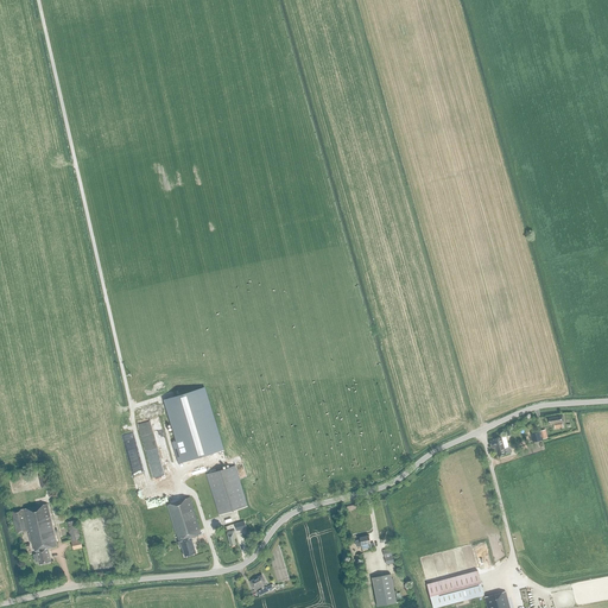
[(225,450),(206,387),(163,400),(176,441),(171,443),(178,464),(225,450)]
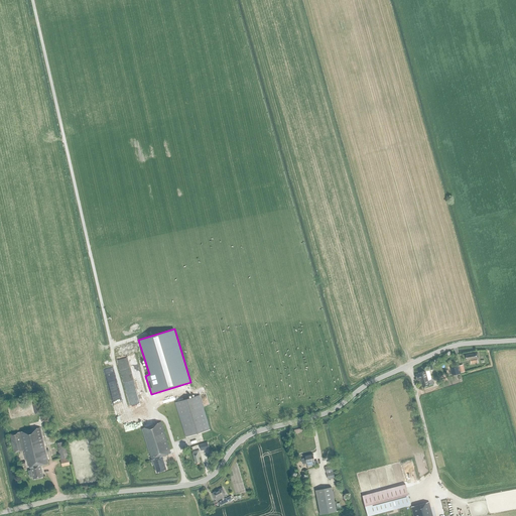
[(478,359),(478,353),(470,354),(470,355),(466,356),(467,360),(470,360),(470,364),(477,363),(477,359),(478,359)]
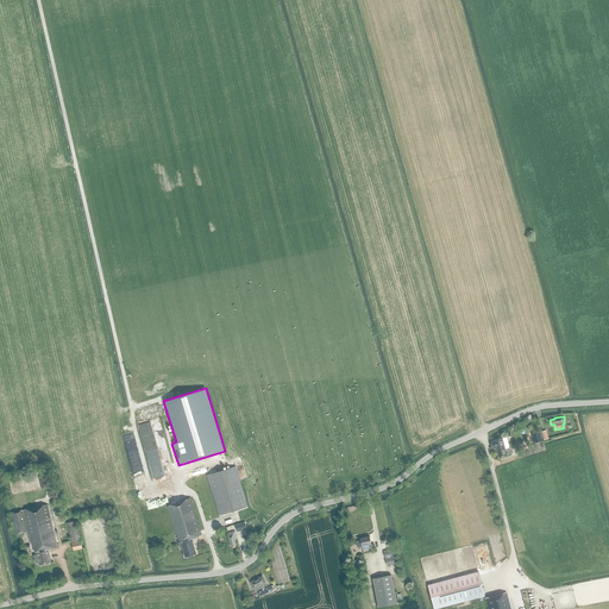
[(542,441),(540,432),(532,433),(534,443),(542,441)]
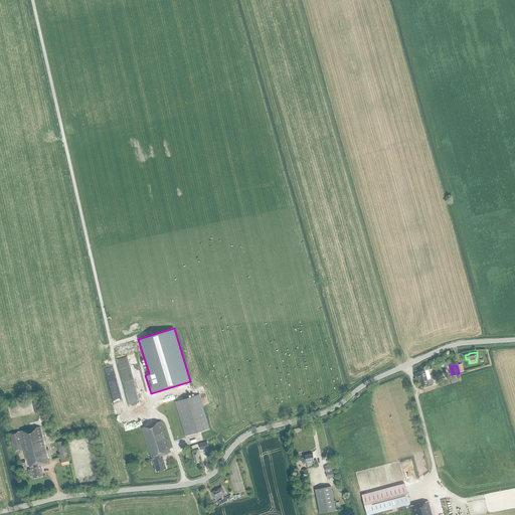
[(426,380),(423,370),(419,371),(420,373),(418,373),(417,373),(416,373),(415,374),(414,374),(415,380),(419,379),(420,386),(433,382),(432,378),(426,380)]
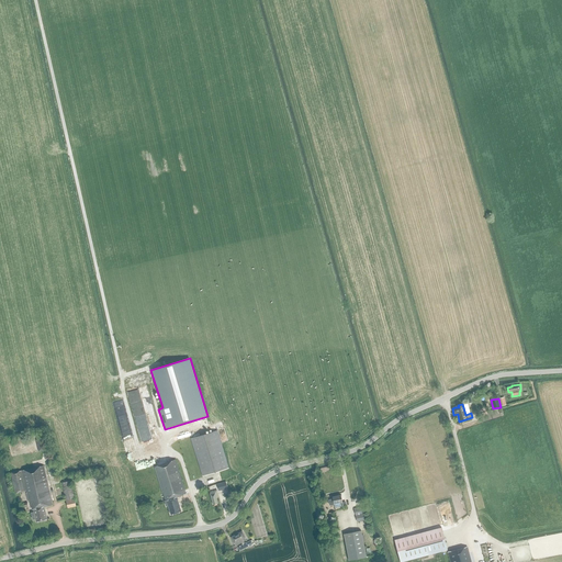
[(229,468),(217,430),(191,438),(202,476),(229,468)]
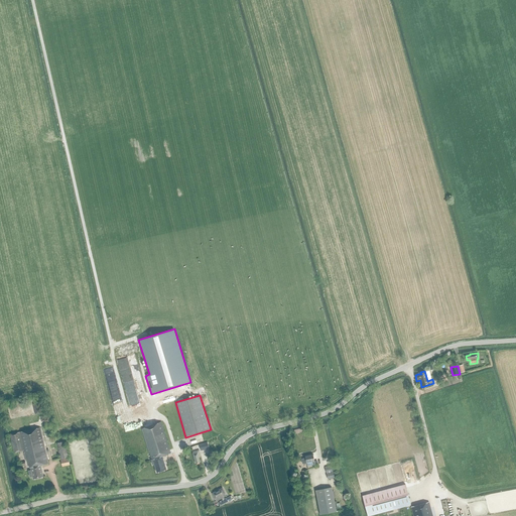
[(43,412),(41,402),(33,404),(35,414),(43,412)]
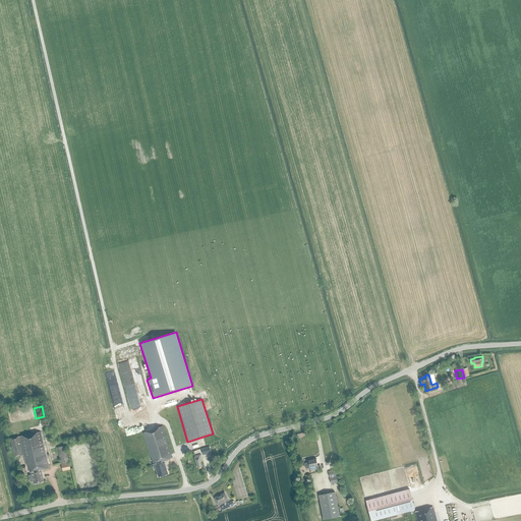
[(162,427),(142,433),(151,458),(153,465),(152,465),(154,470),(156,469),(158,477),(168,474),(163,462),(172,459),(162,427)]
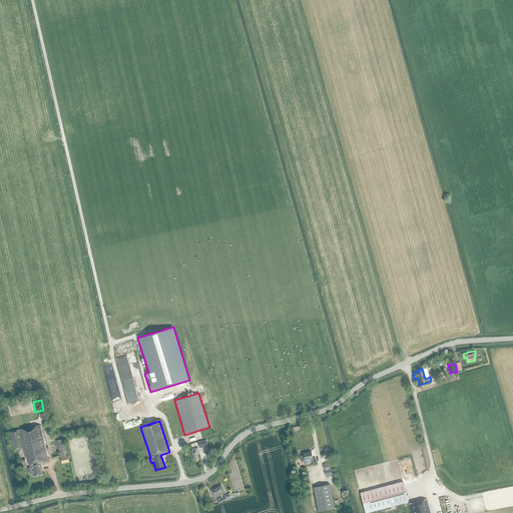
[(28,458),(29,465),(30,465),(31,468),(28,468),(30,475),(33,474),(34,477),(43,475),(41,463),(48,461),(39,426),(9,432),(13,451),(24,449),(26,459),(28,458)]
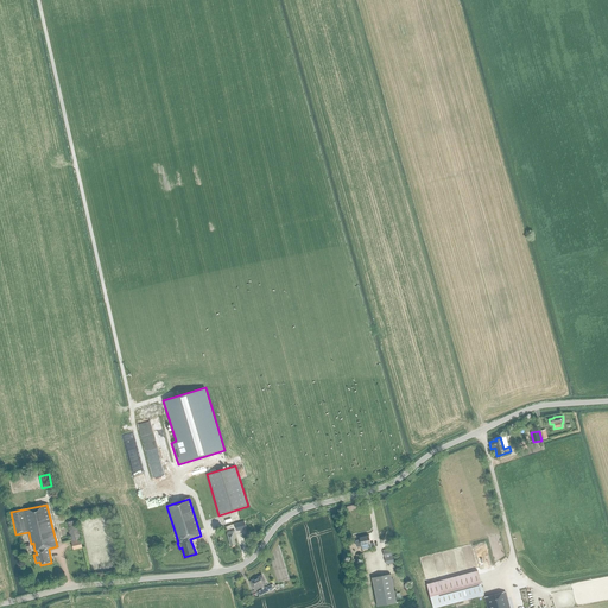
[(83,548),(77,520),(68,523),(74,550),(83,548)]
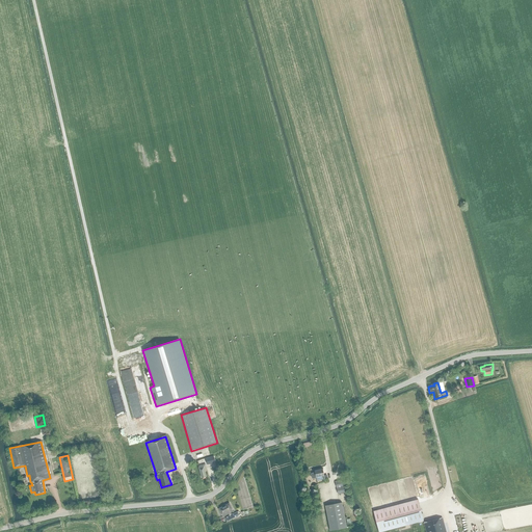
[(215,462),(213,456),(206,458),(208,464),(215,462)]
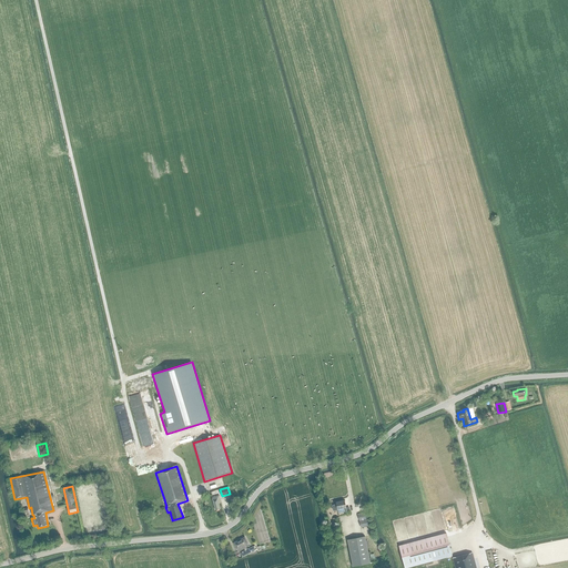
[(222,503),(220,496),(212,498),(215,510),(221,509),(219,504),(222,503)]
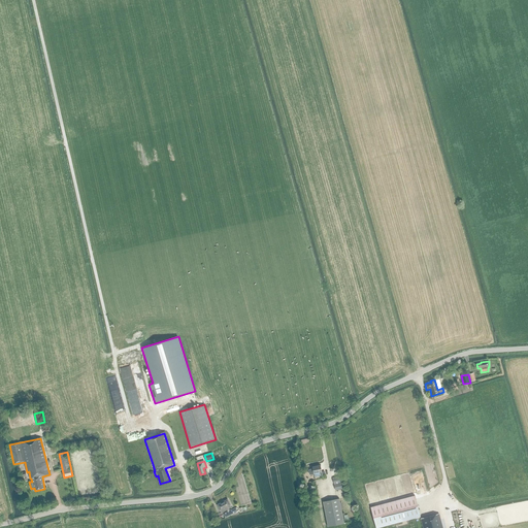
[(321,471),(320,466),(311,467),(311,469),(308,470),(308,471),(308,474),(309,475),(312,474),(314,476),(322,475),(321,471)]
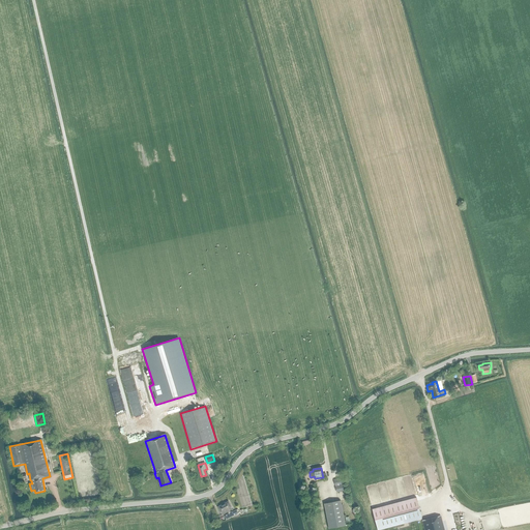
[(344,494),(340,477),(333,479),(336,493),(340,492),(341,495),(344,494)]
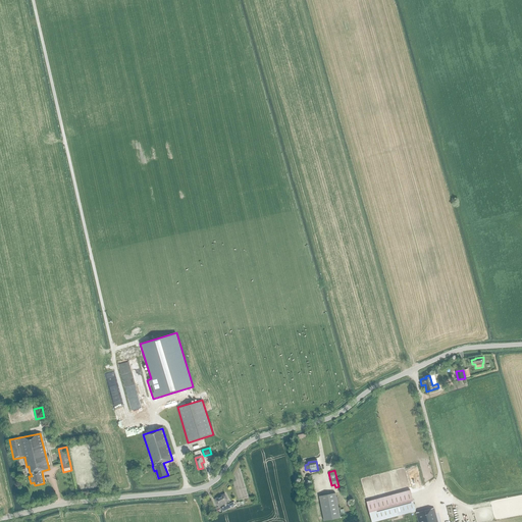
[(235,482),(238,493),(247,490),(244,479),(235,482)]
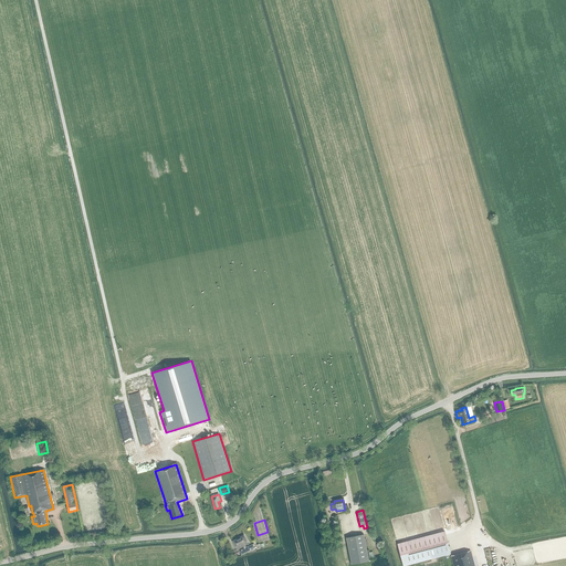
[(407,565),(451,554),(444,531),(396,544),(401,565),(407,565)]
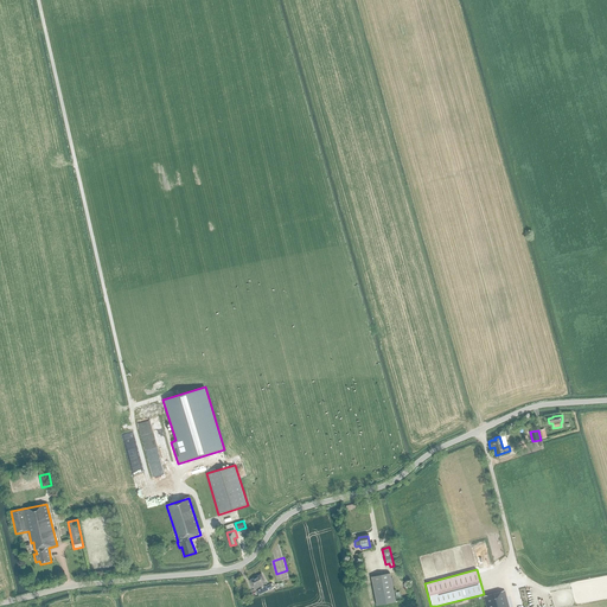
[(389,574),(389,573),(370,576),(376,605),(395,601),(391,585),(394,585),(391,574),(389,574)]
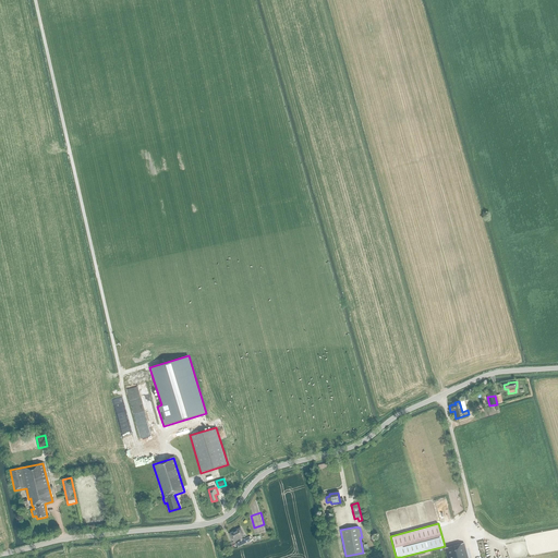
[(244,536),(240,528),(228,534),(232,542),(244,536)]
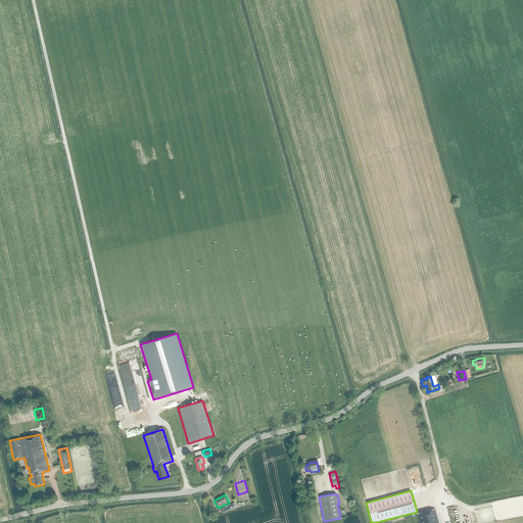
[(236,506),(235,503),(222,509),(224,512),(236,506)]
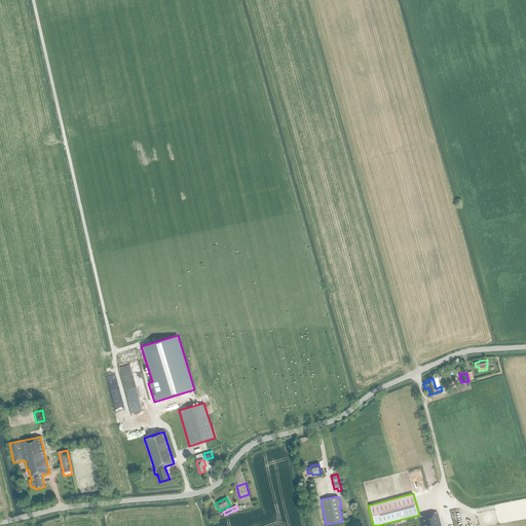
[(440,525),(437,512),(419,517),(420,525),(440,525)]
